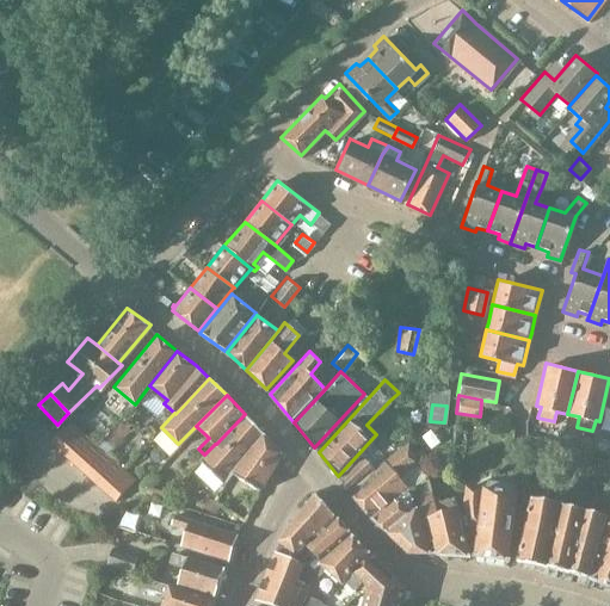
[(225,483),(233,472),(232,472),(264,433),(245,414),(216,444),(215,444),(199,459),(225,483)]
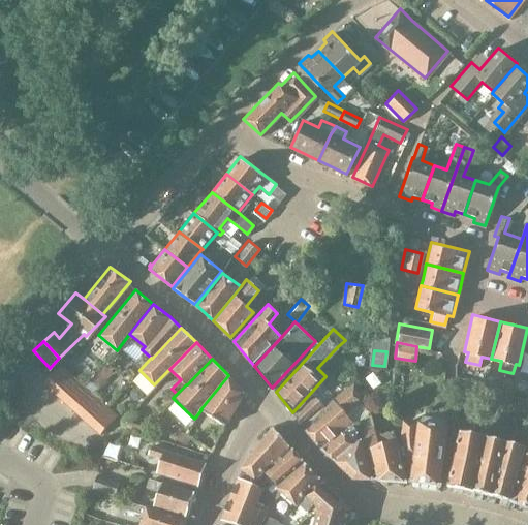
[(43,381),(53,391),(70,371),(60,363),(43,381)]
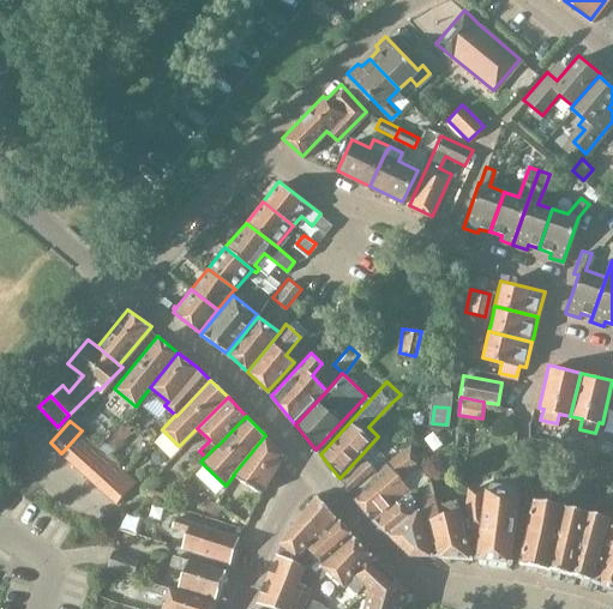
[(61,453),(72,463),(92,441),(82,430),(61,453)]
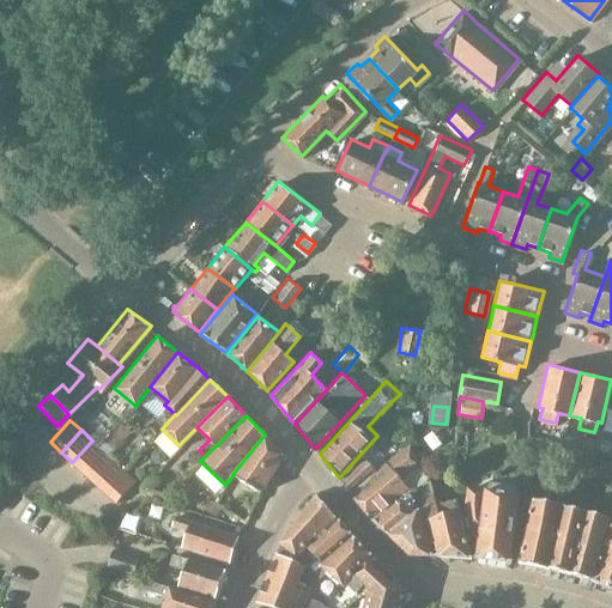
[(282,454),(265,435),(232,474),(234,474),(259,491),(282,454)]
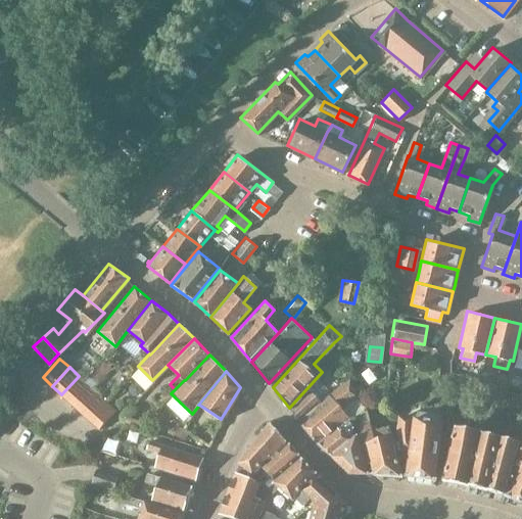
[(61,394),(70,403),(87,383),(79,376),(61,394)]
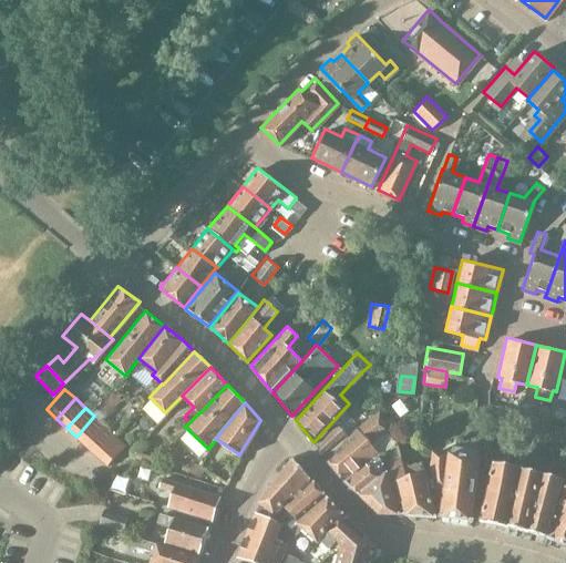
[(336,423),(315,446),(343,481),(379,453),(393,441),(378,411),(347,436),(336,423)]
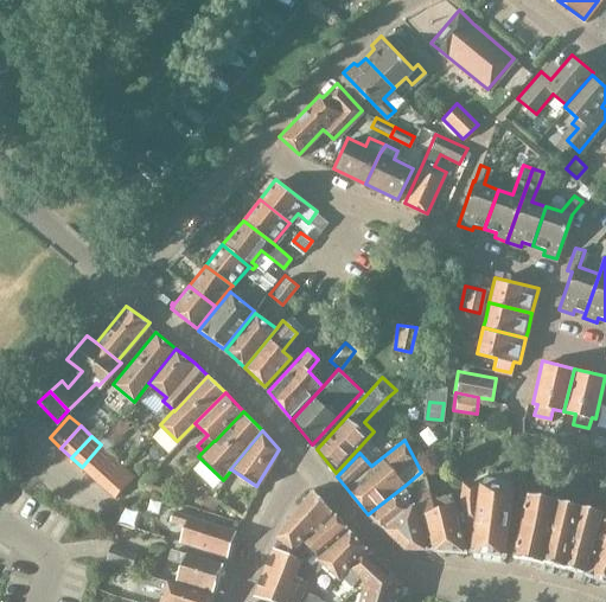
[(82,467),(93,476),(112,454),(101,444),(82,467)]
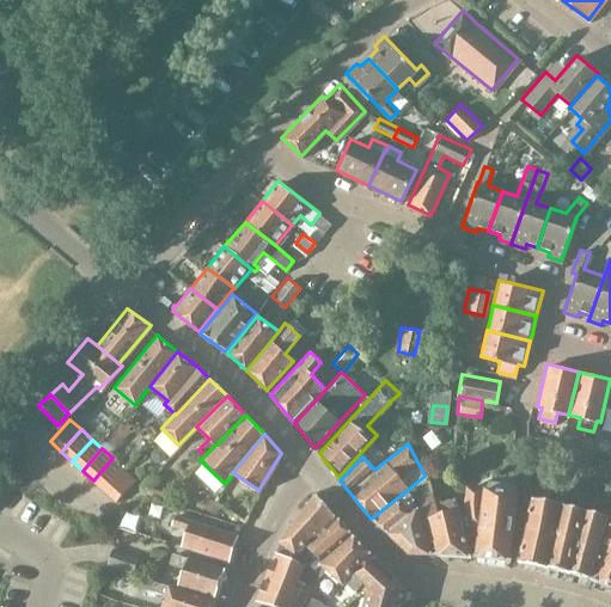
[(93,480),(104,490),(123,468),(112,458),(93,480)]
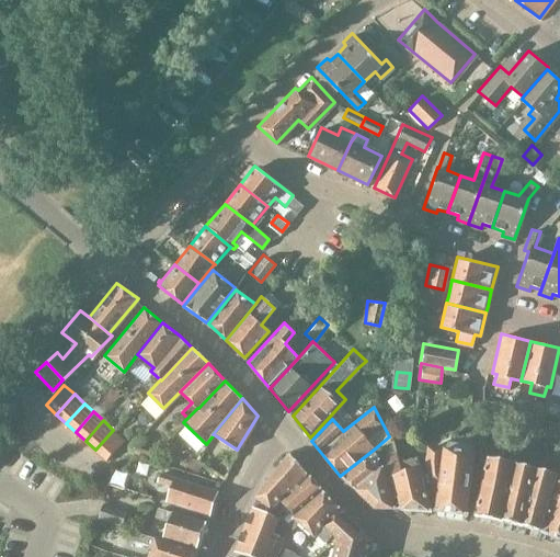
[(113,430),(95,450),(105,459),(124,439),(113,430)]
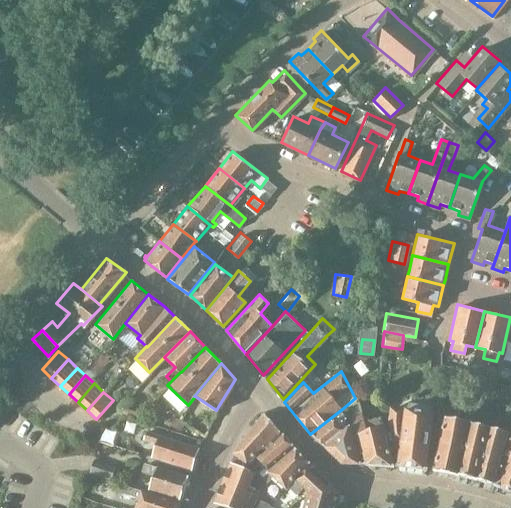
[(432,412),(429,412),(430,405),(406,402),(406,409),(390,407),(388,419),(392,439),(401,440),(397,465),(425,468),(432,412)]
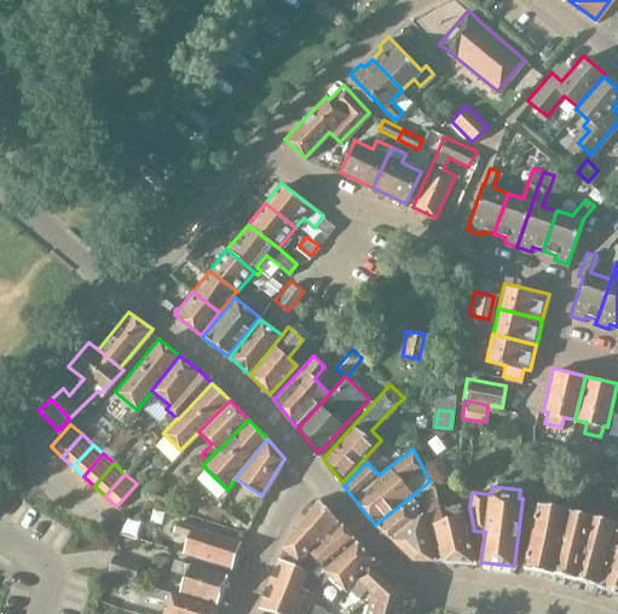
[(415,497),(414,494),(375,525),(413,559),(434,559),(425,525),(428,523),(420,499),(419,496),(415,497)]
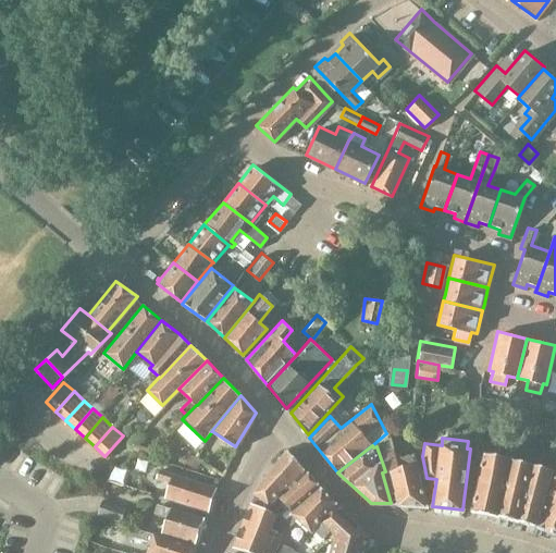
[(393,445),(378,450),(385,471),(382,472),(391,503),(425,506),(414,452),(395,457),(393,445)]
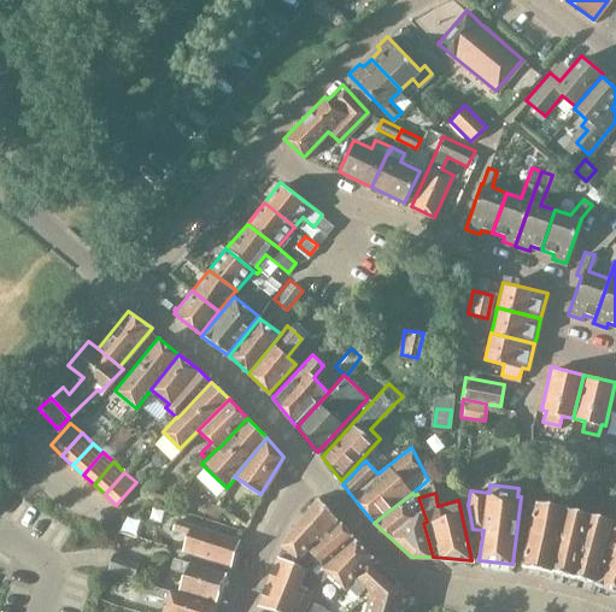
[(318,498),(281,545),(276,555),(306,569),(309,564),(306,563),(299,557),(308,548),(338,518),(318,498)]
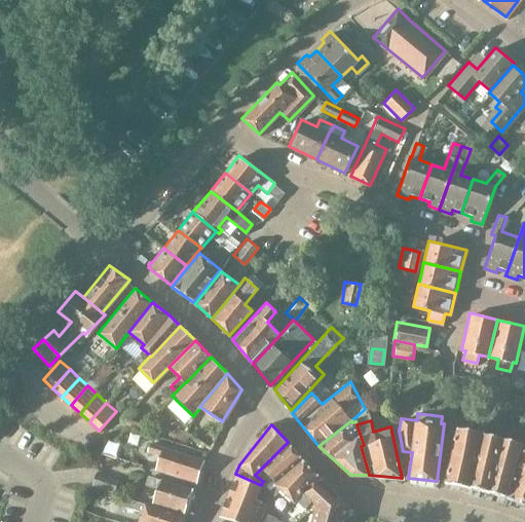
[(445,483),(472,487),(484,435),(484,433),(456,429),(445,483)]
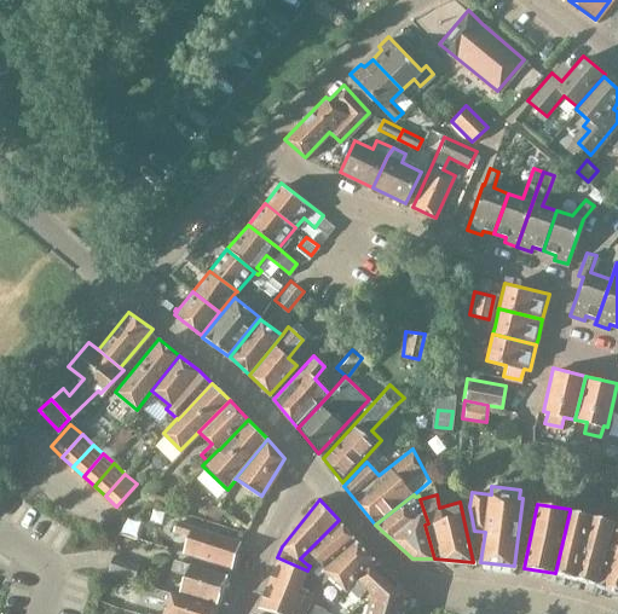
[(570,511),(555,573),(560,574),(575,579),(591,517),(576,513),(570,511)]
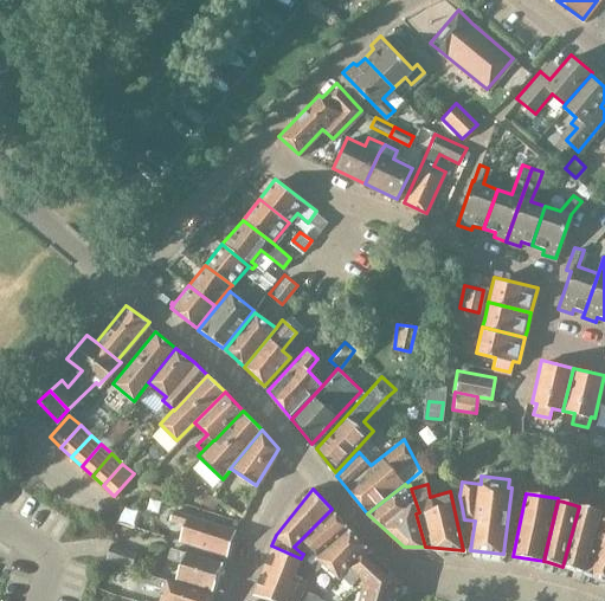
[(602,511),(579,506),(562,567),(583,572),(602,511)]
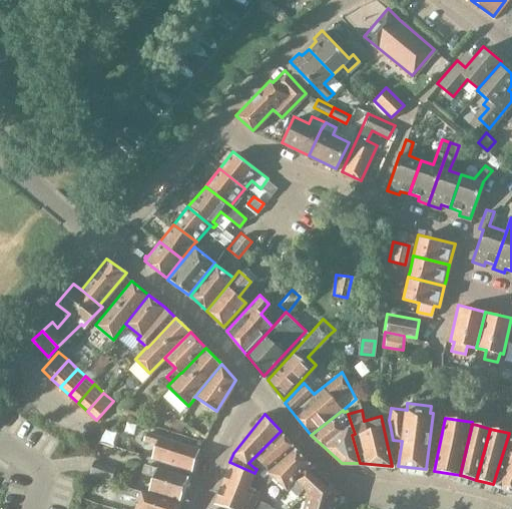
[(157,435),(146,431),(143,440),(155,443),(151,457),(190,470),(198,448),(157,435)]
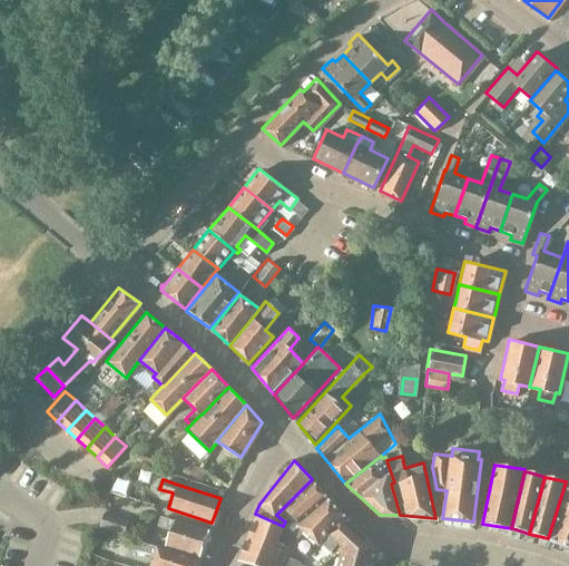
[(312,480),(284,508),(284,507),(276,515),(283,520),(290,514),(298,523),(326,498),(312,480)]
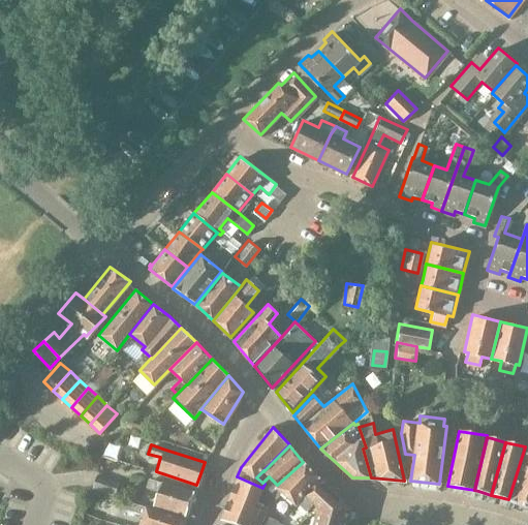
[(527,505),(527,448),(527,450),(511,500),(527,505)]
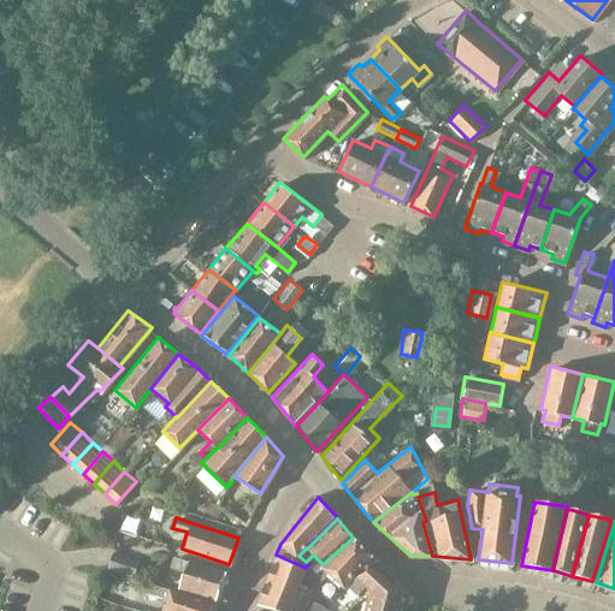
[(314,574),(306,568),(299,583),(309,588),(329,570),(346,585),(347,585),(372,556),(355,539),(314,574)]
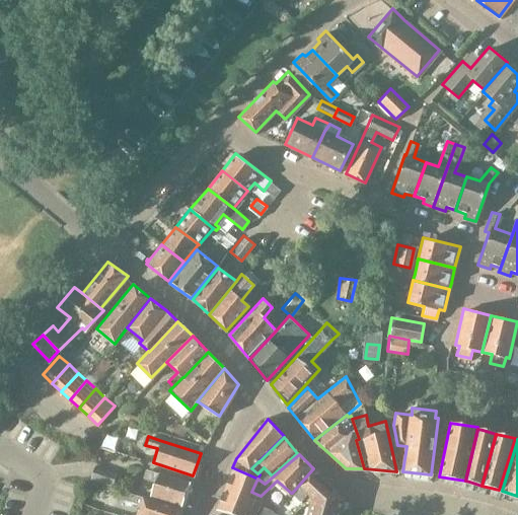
[(94,464),(89,479),(112,486),(116,471),(94,464)]
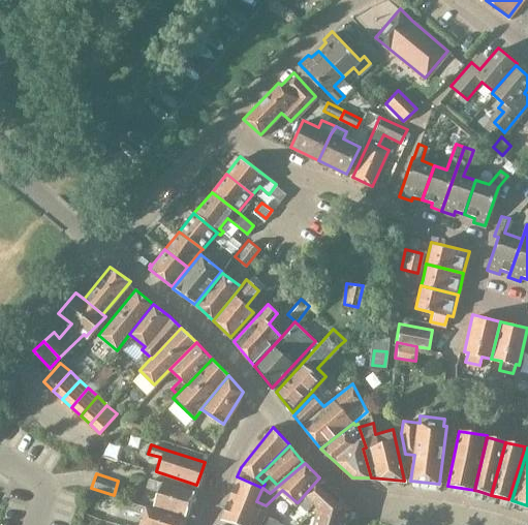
[(253,506),(256,501),(262,488),(237,476),(220,518),(241,524),(253,524),(260,510),(253,506)]
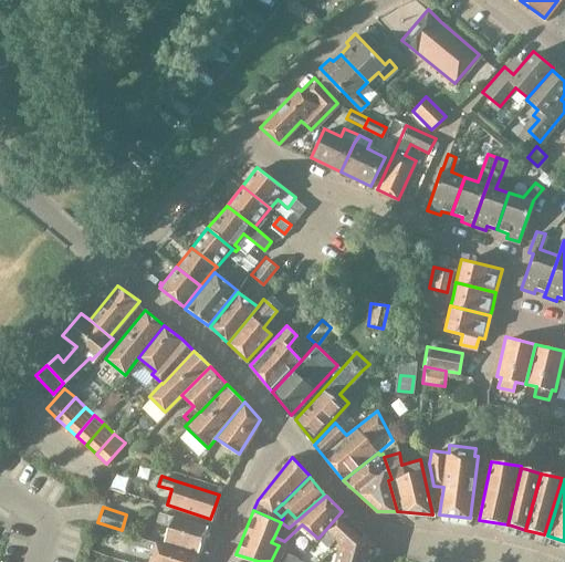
[(208,527),(159,511),(156,521),(169,526),(165,542),(198,552),(208,527)]
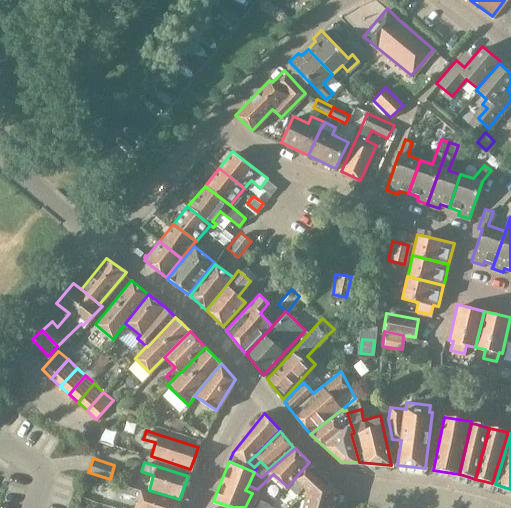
[(301,491),(306,496),(335,503),(339,491),(331,483),(328,480),(328,477),(323,473),(321,473),(309,462),(288,486),(297,494),(301,491)]
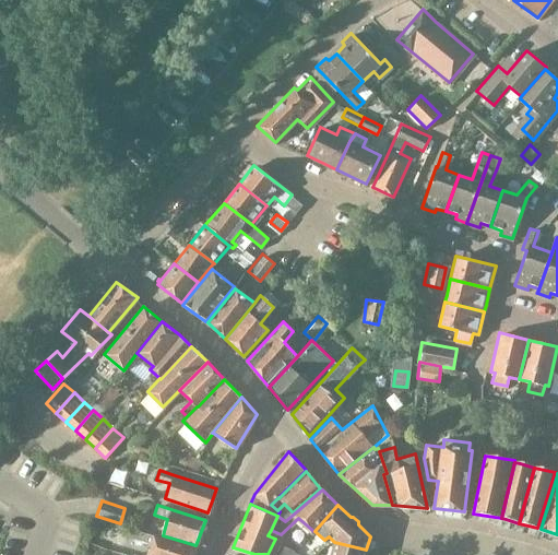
[(151,543),(146,554),(193,554),(196,548),(134,529),(131,536),(151,543)]
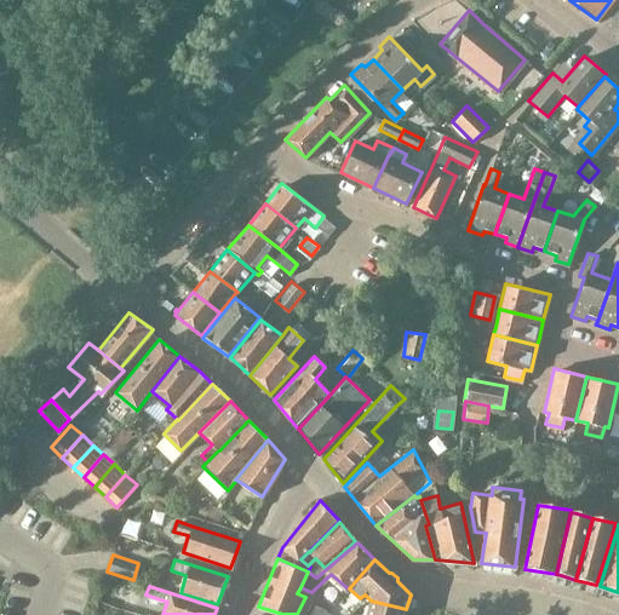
[(405,614),(407,609),(406,609),(371,601),(365,614),(405,614)]
